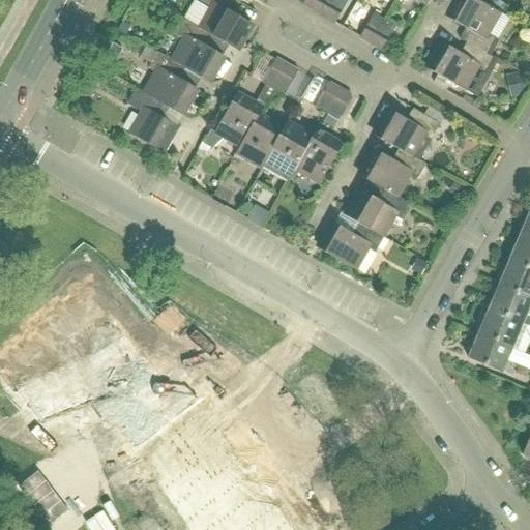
[(212,36),(235,50),(249,23),(234,13),(239,4),(255,12),(256,11),(235,0),(205,0),(204,3),(211,7),(199,27),(199,28),(212,36)]
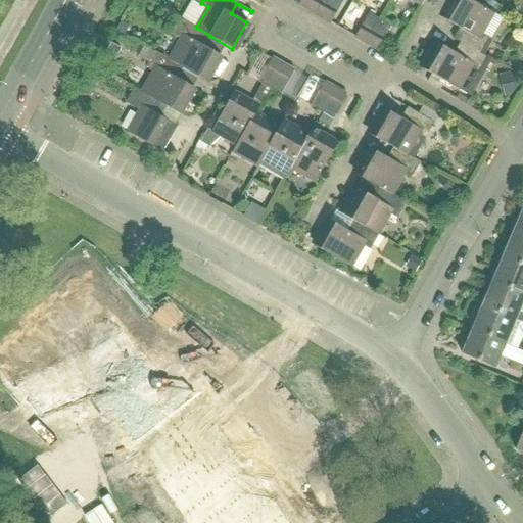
[(310,12),(316,0),(300,0),(298,5),(310,12)]
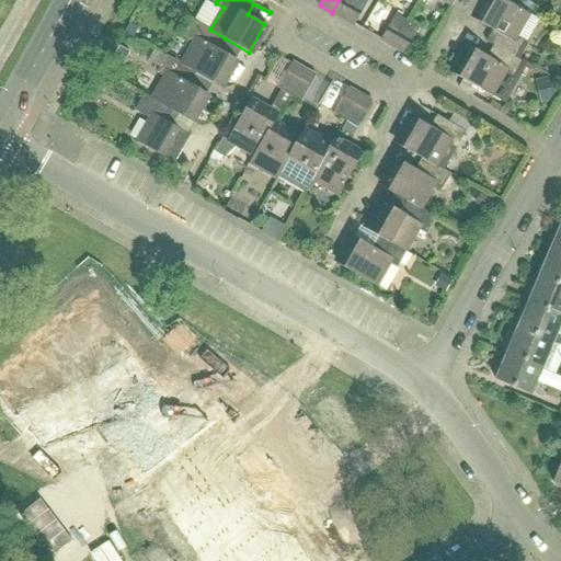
[(368,0),(339,0),(332,13),(355,25),(368,0)]
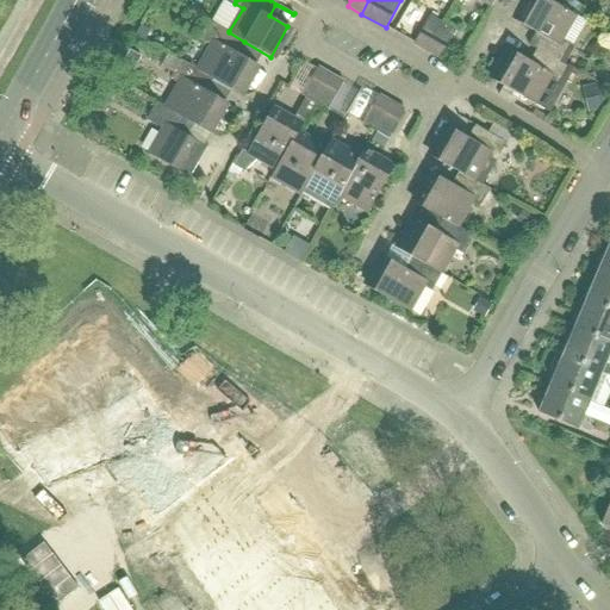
[(529,45),(536,50),(560,63),(560,62),(571,45),(562,41),(577,16),(549,0),(530,0),(517,23),(536,33),(529,45)]
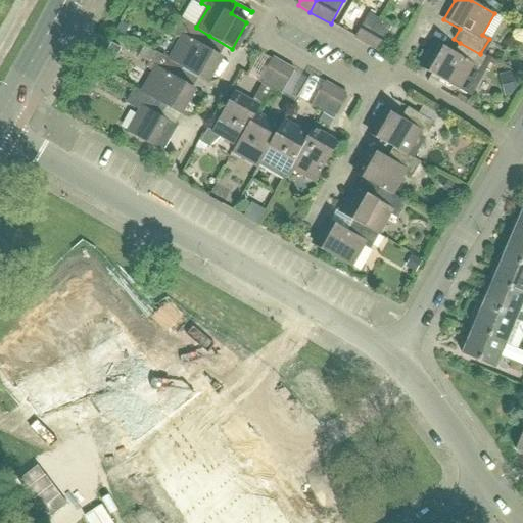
[(495,11),(486,33),(498,39),(508,17),(495,11)]
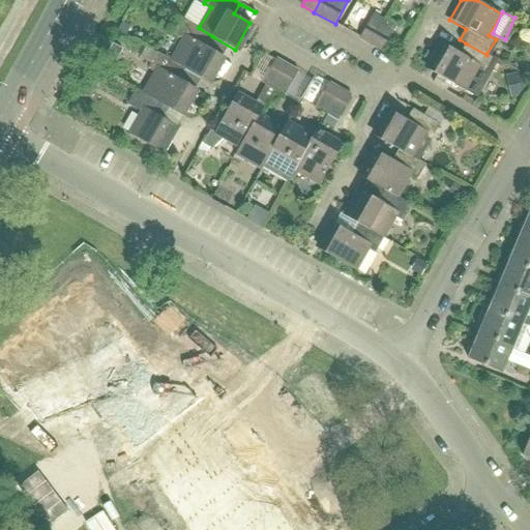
[(360,38),(372,45),(385,20),(374,13),(360,38)]
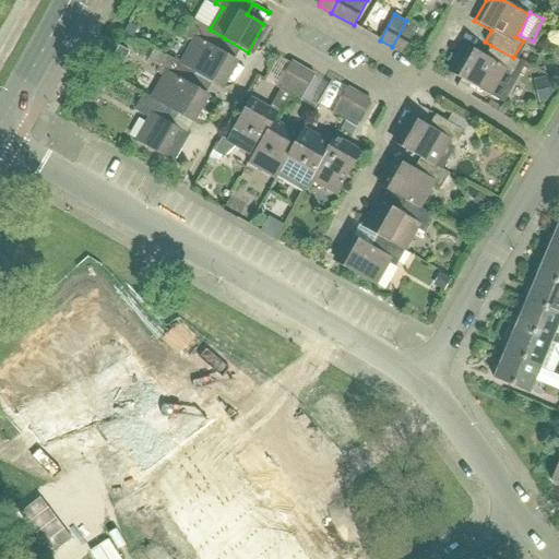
[(210,30),(210,28),(195,21),(186,38),(193,42),(181,63),(180,64),(194,72),(194,73),(218,86),(235,58),(217,49),(224,38),(210,30)]
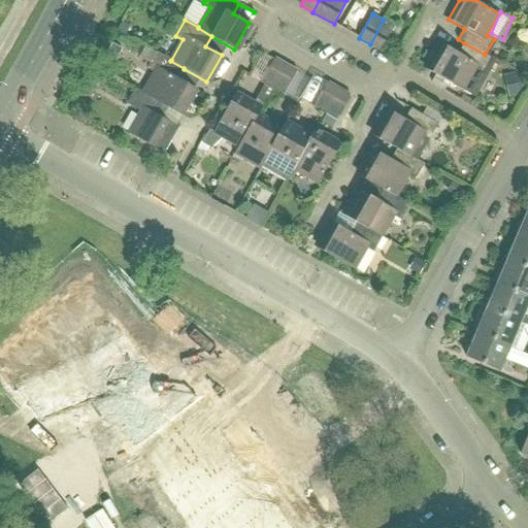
[(370,44),(381,52),(395,27),(384,20),(370,44)]
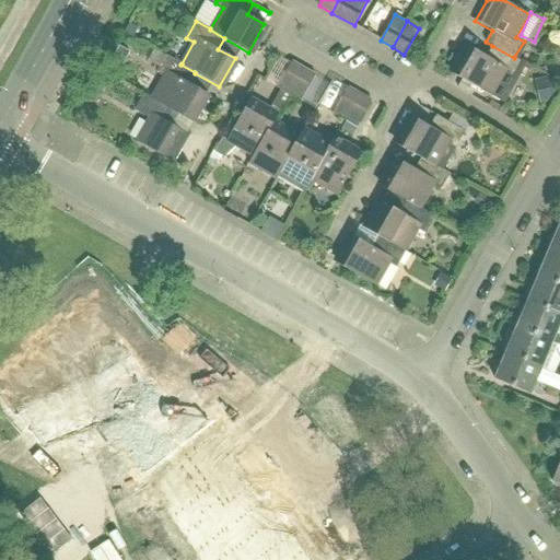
[(522,61),(514,57),(514,58),(492,46),(487,56),(470,47),(454,76),(499,102),(522,61)]
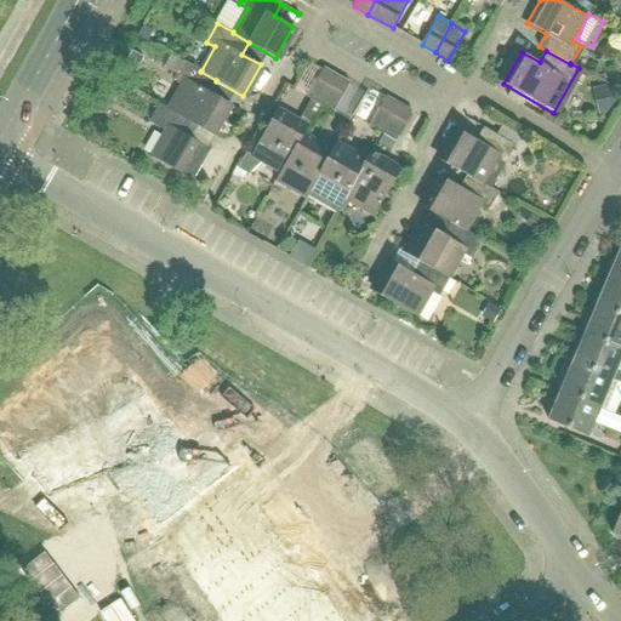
[(210,92),(216,81),(216,80),(200,72),(201,70),(186,62),(175,80),(182,85),(169,109),(200,127),(210,134),(228,103),(210,92)]
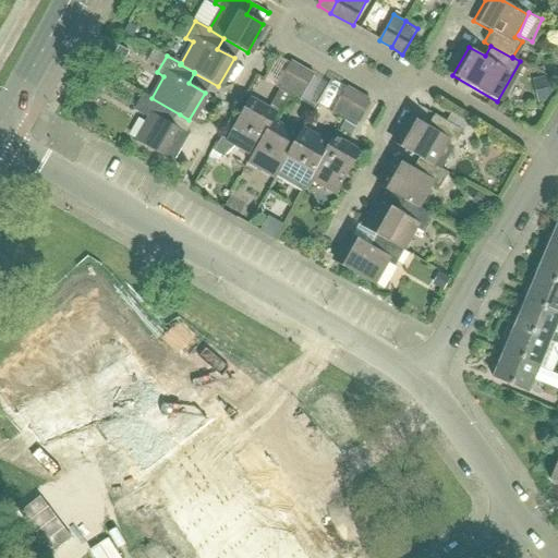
[(303,69),(291,62),(276,87),(288,95),(303,69)]
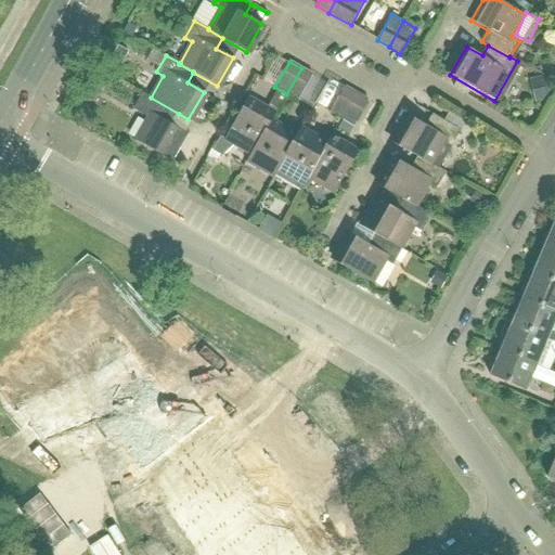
[(313,76),(301,68),(286,94),(298,101),(313,76)]
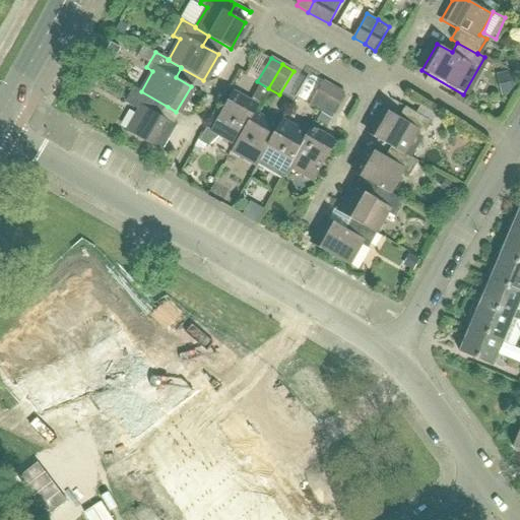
[(310,106),(320,112),(334,88),(323,81),(310,106)]
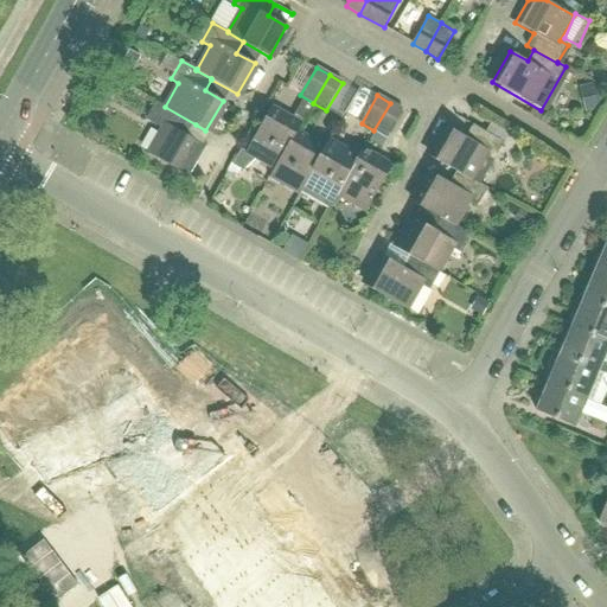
[(165,107),(155,102),(146,120),(161,129),(147,154),(189,177),(206,147),(189,136),(196,125),(165,107)]
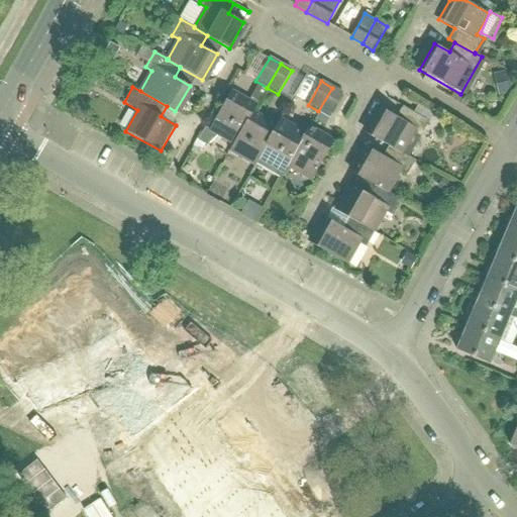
[(332,88),(318,111),(329,118),(343,94),(332,88)]
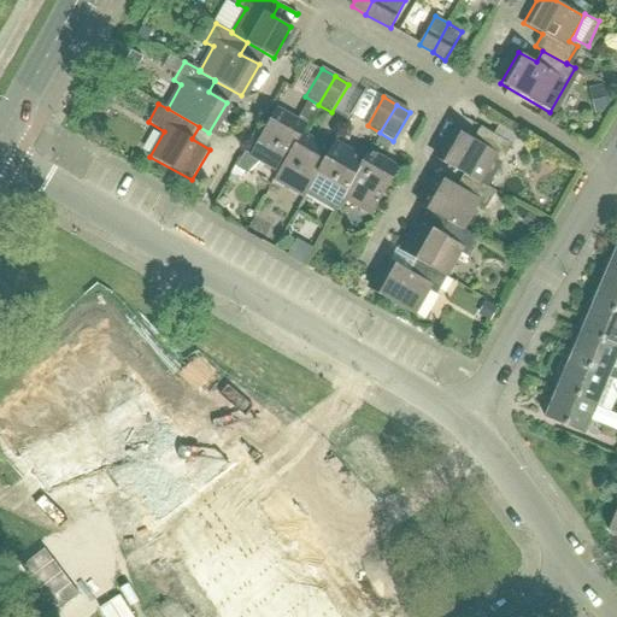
[(274,113),(251,154),(247,152),(238,166),(247,174),(260,162),(278,172),(280,172),(299,139),(300,139),(305,131),(274,113)]
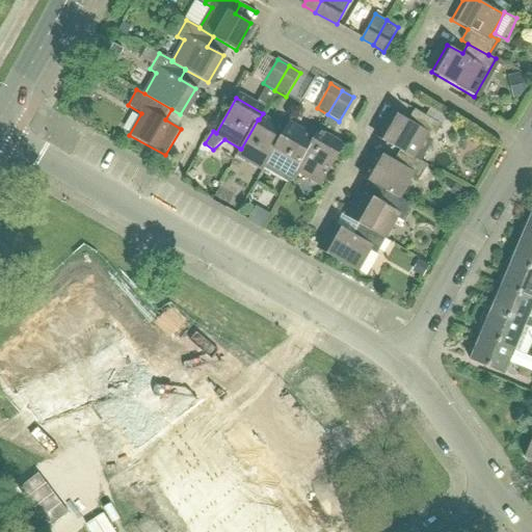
[(377,138),(400,151),(401,151),(414,158),(426,137),(432,141),(442,125),(400,101),(399,102),(415,110),(408,121),(393,111),(377,138)]
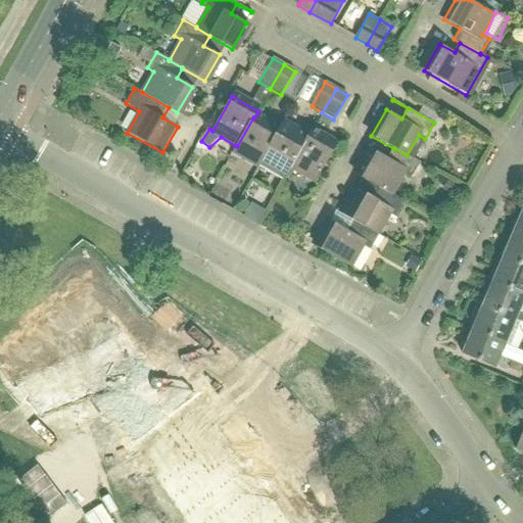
[(237,146),(236,146),(233,152),(258,168),(263,160),(262,160),(278,132),(254,117),(253,117),(237,146)]
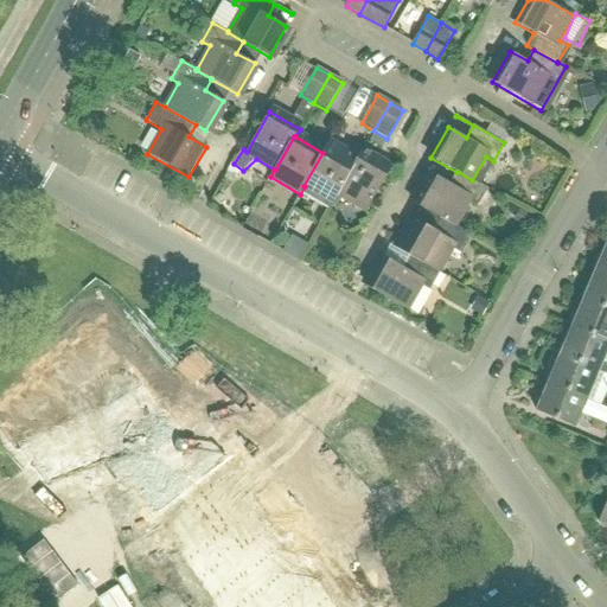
[(304,186),(305,186),(333,204),(338,196),(337,196),(357,161),(356,161),(327,145),(323,153),(304,186)]
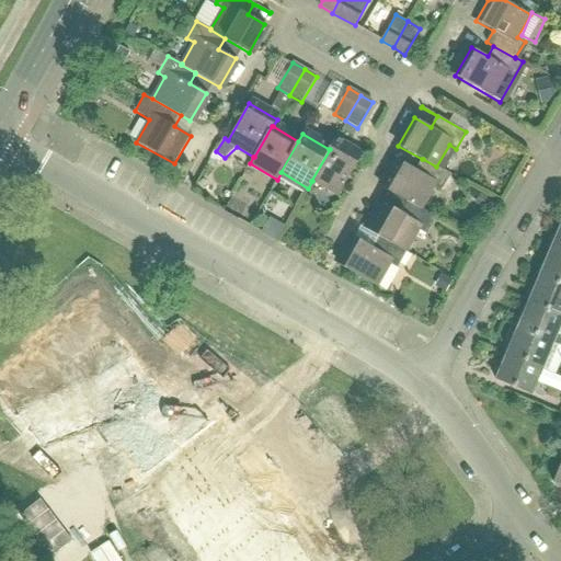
[(311,181),(312,181),(339,196),(361,158),(333,141),(329,149),(330,149),(311,181)]
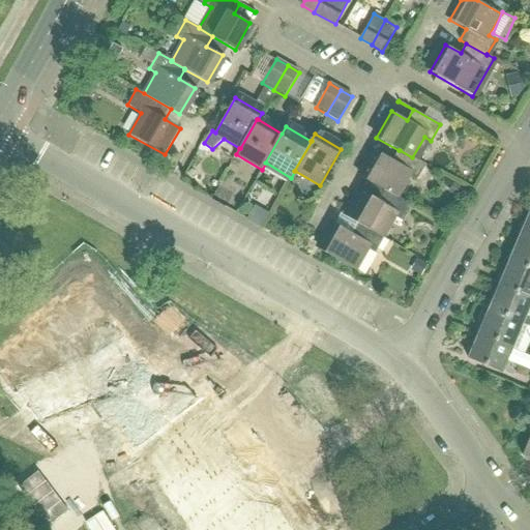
[(425,165),(412,157),(400,150),(399,150),(393,159),(378,151),(362,177),(385,190),(385,189),(399,198),(399,197),(411,176),(417,180),(425,165)]
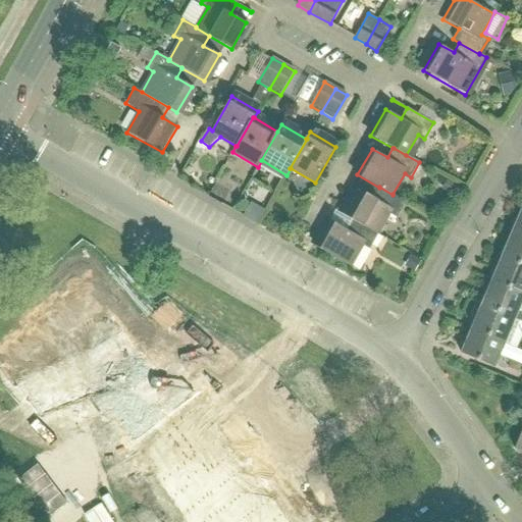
[(343,214),(352,219),(378,235),(390,214),(397,218),(406,202),(393,194),(393,195),(379,187),(379,188),(373,197),(358,189),(343,214)]
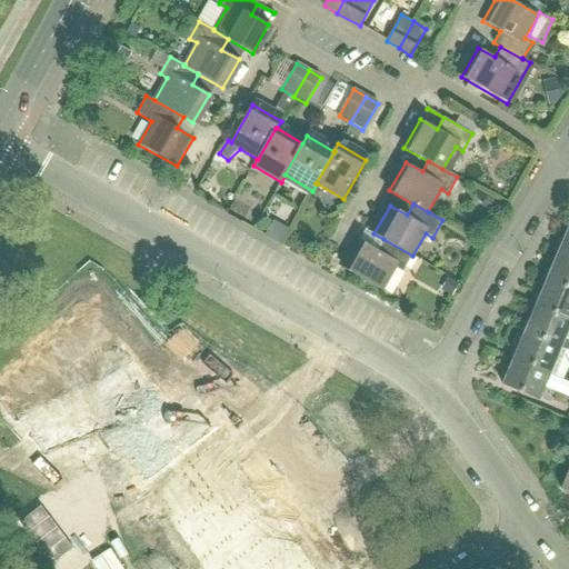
[(557,255),(568,259),(568,228),(557,255)]
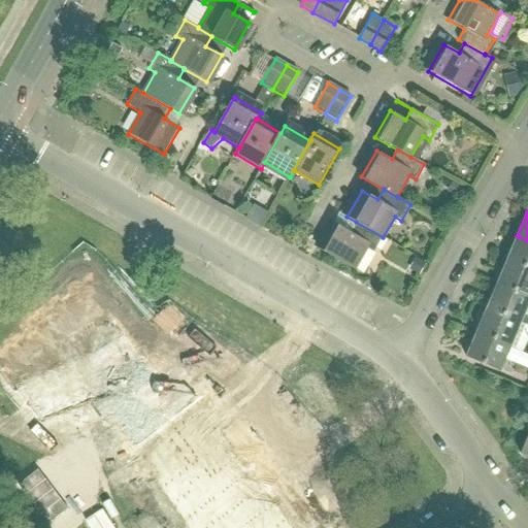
[(373,253),(383,237),(356,222),(351,232),(334,223),(319,250),(355,270),(367,249),(373,253)]
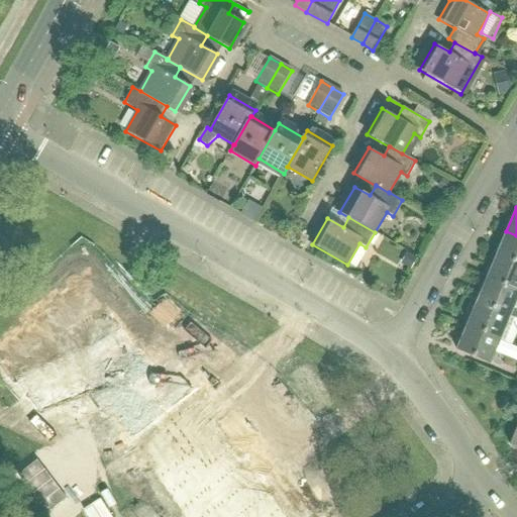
[(516,264),(516,235),(506,231),(497,254),(516,264)]
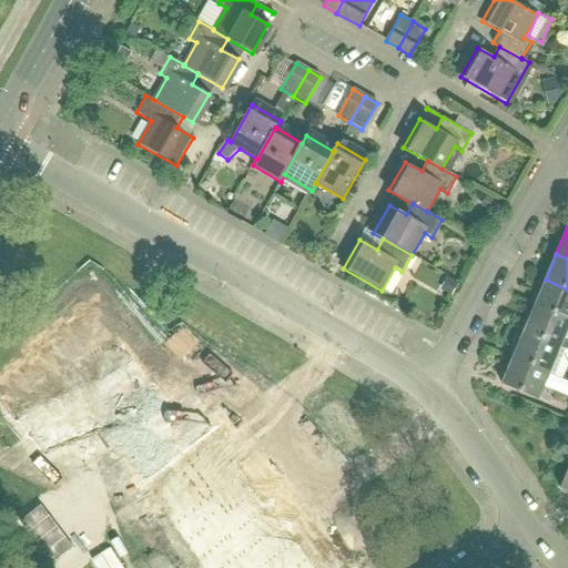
[(567,290),(546,280),(535,306),(567,320),(567,290)]
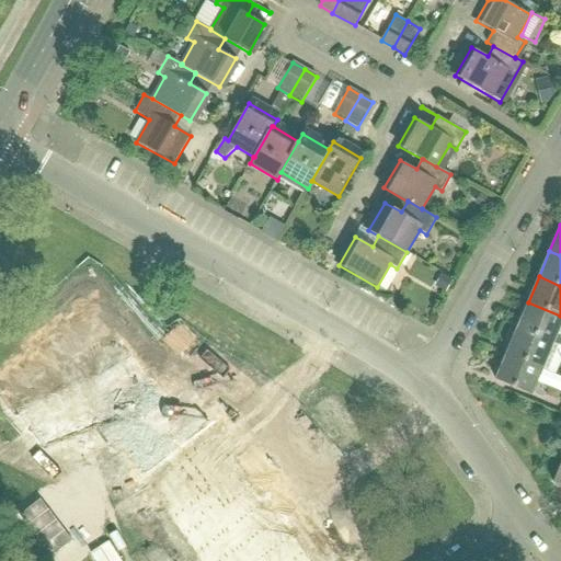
[(560,328),(560,316),(528,302),(517,328),(554,344),(556,343),(560,344),(560,334),(559,333),(560,328)]
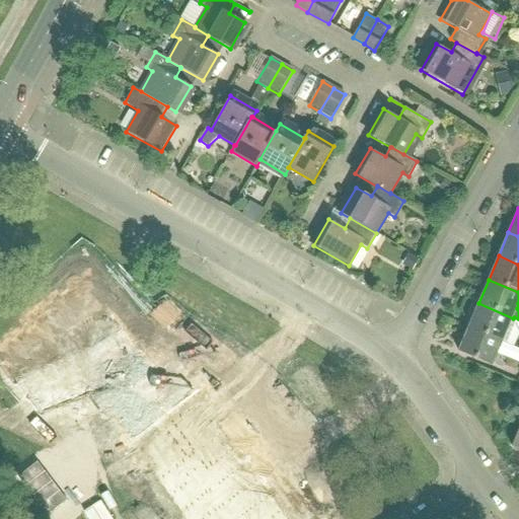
[(513,318),(478,303),(473,301),(467,316),(471,318),(468,327),(503,342),(513,318)]
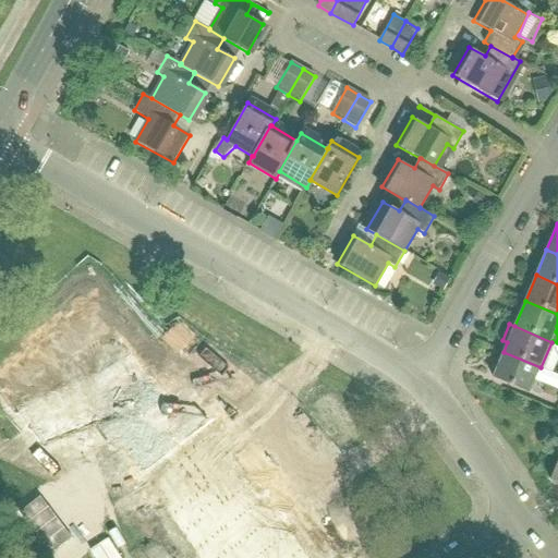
[(530,393),(541,367),(504,352),(493,378),(530,393)]
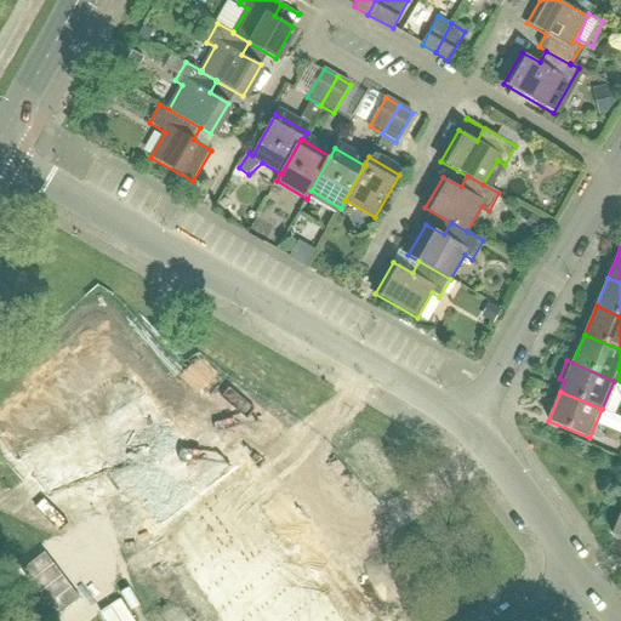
[(339,620),(237,484),(166,536),(229,620),(339,620)]
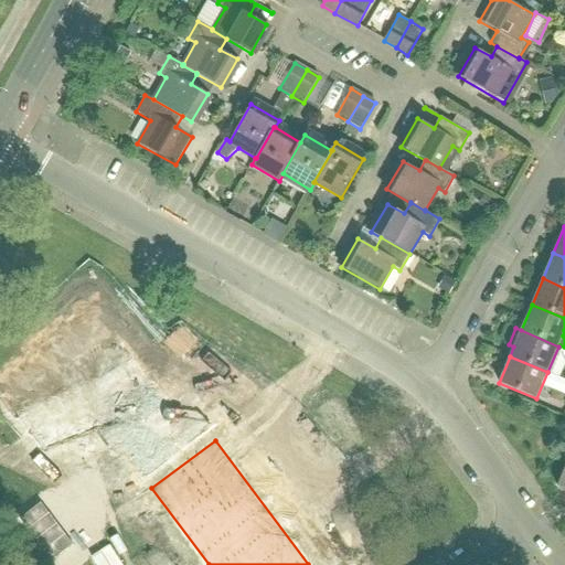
[(124,531),(140,553),(155,542),(138,521),(124,531)]
